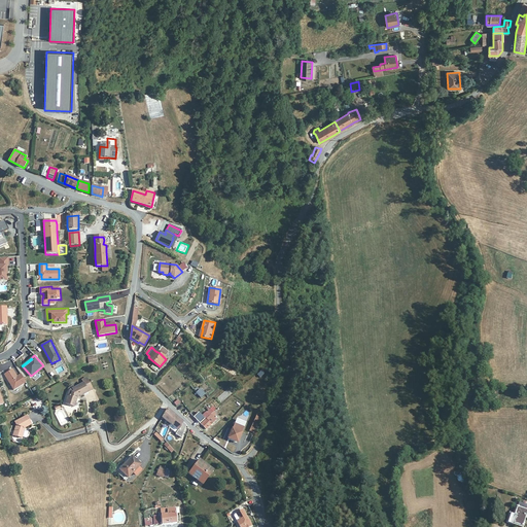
[(26,382),(21,374),(16,377),(12,369),(4,374),(13,389),(26,382)]
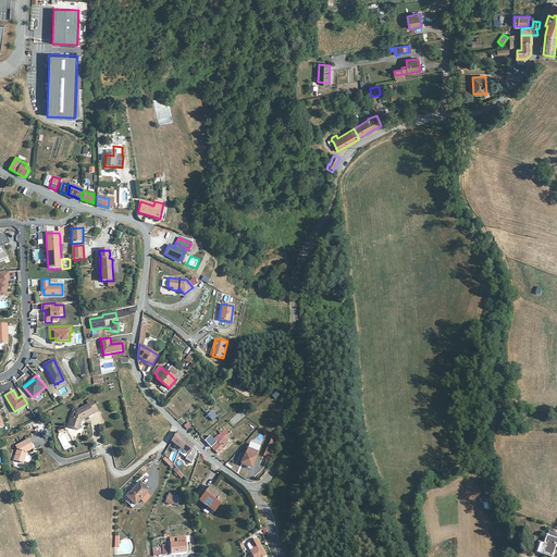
[(174,399),(186,413),(196,404),(189,396),(188,396),(184,392),(174,399)]
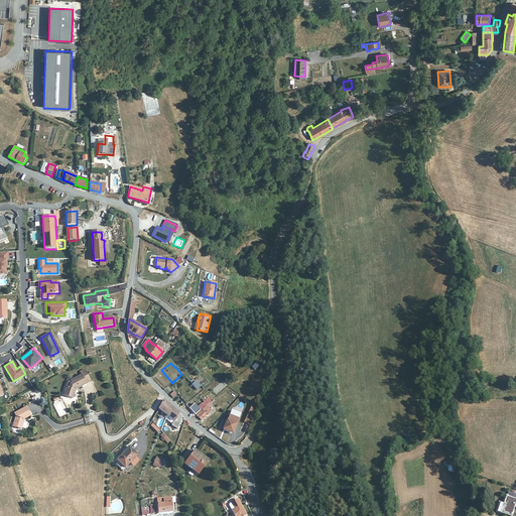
[(65,395),(73,398),(77,389),(79,387),(79,388),(87,384),(87,383),(91,381),(85,369),(80,372),(82,375),(71,381),(72,383),(71,384),(70,386),(67,386),(65,395)]
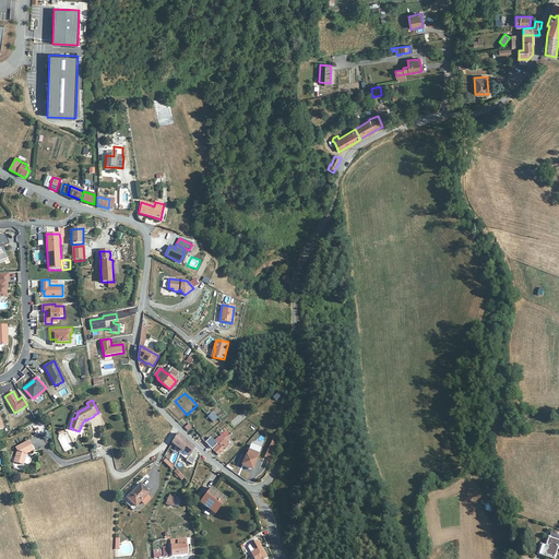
[(68,437),(72,435),(70,431),(58,439),(67,452),(74,447),(68,437)]
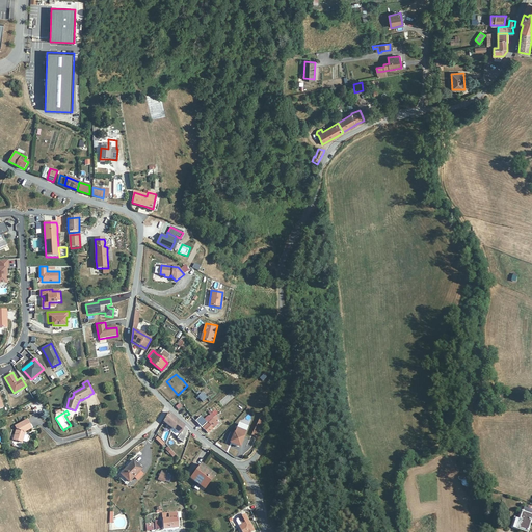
[(178,420),(169,413),(164,422),(173,428),(178,420)]
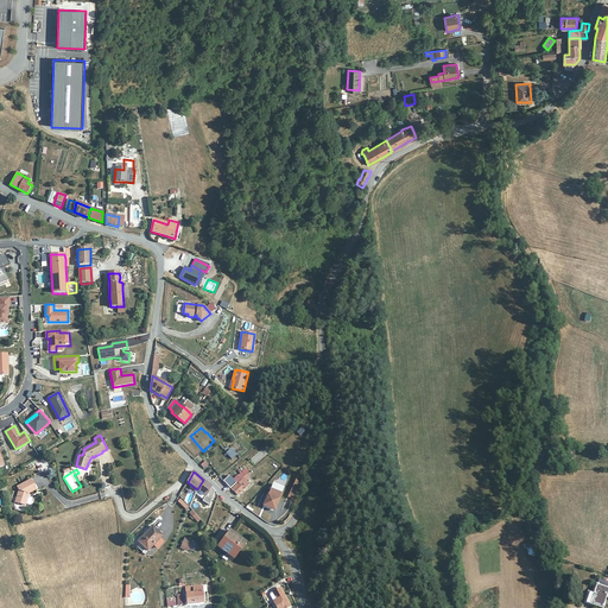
[(242,473),(227,486),(230,489),(245,475),(242,473)]
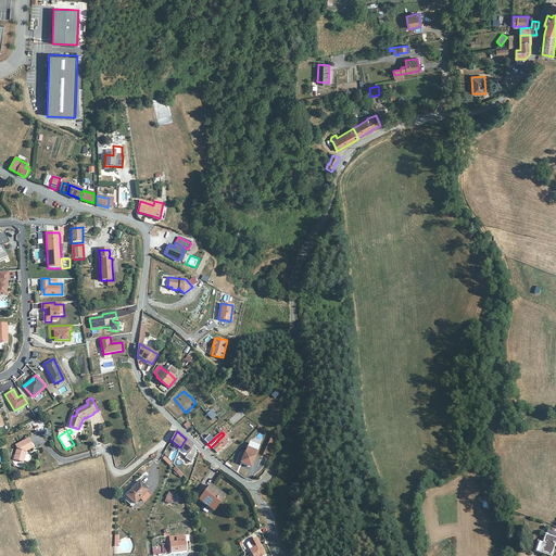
[(226,434),(225,436),(212,449),(217,453),(228,443),(225,440),(228,437),(226,434)]
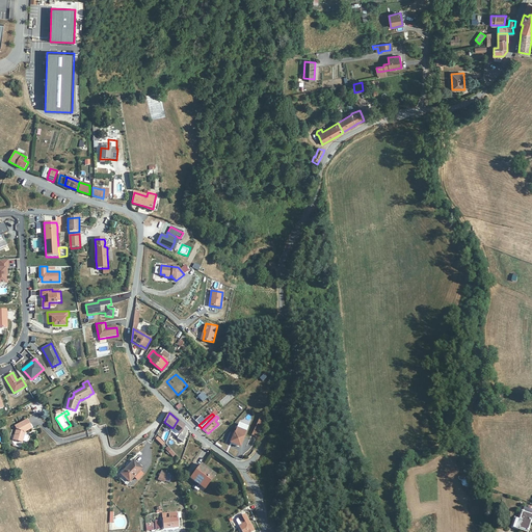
[(31,429),(27,420),(16,426),(17,429),(14,440),(23,442),(25,434),(24,434),(24,432),(31,429)]
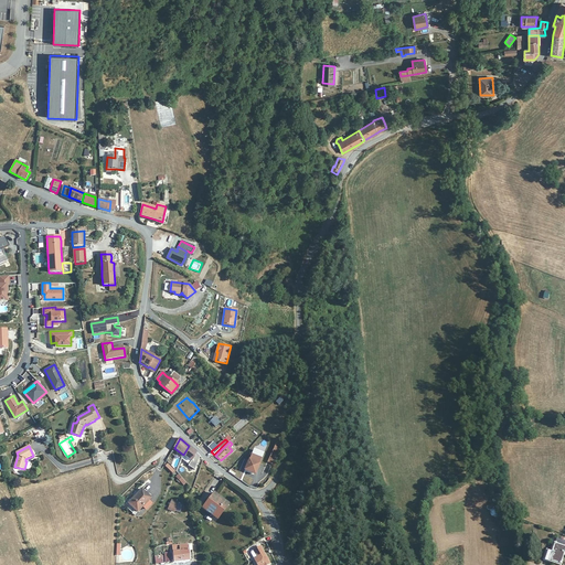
[(196,452),(189,446),(183,455),(190,460),(191,461),(196,452)]
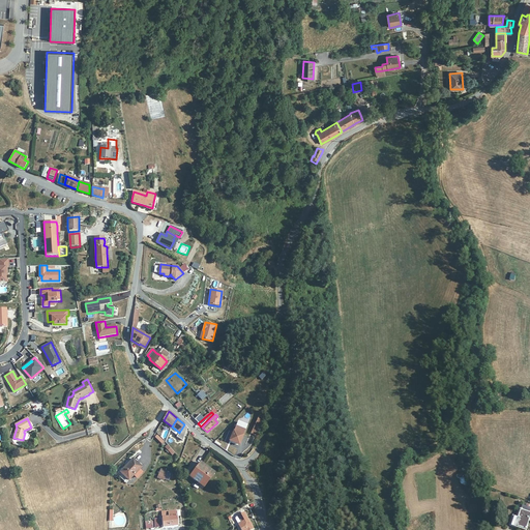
[(238,421),(236,427),(245,431),(247,425),(238,421)]
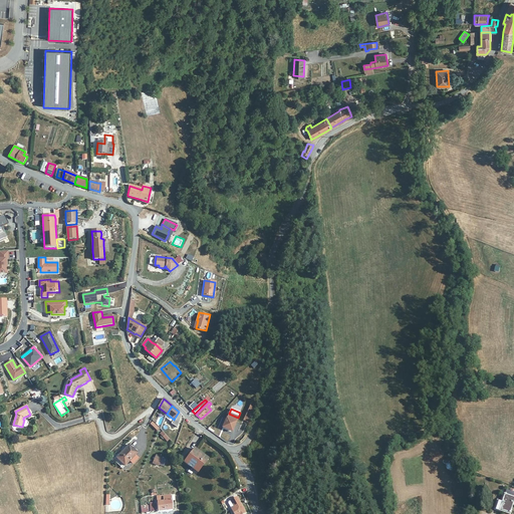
[(249,419),(254,411),(250,409),(245,417),(249,419)]
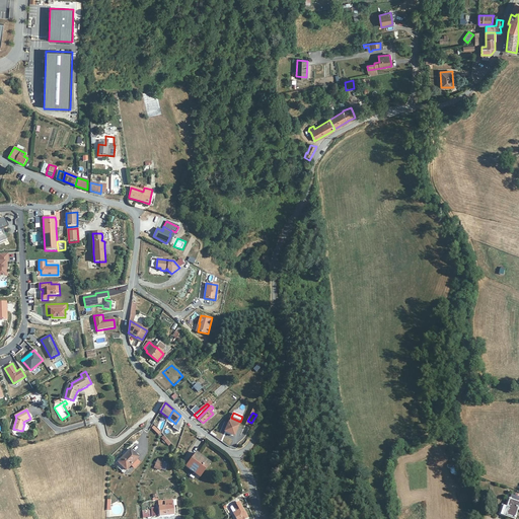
[(172,426),(174,423),(168,418),(166,420),(166,422),(172,426)]
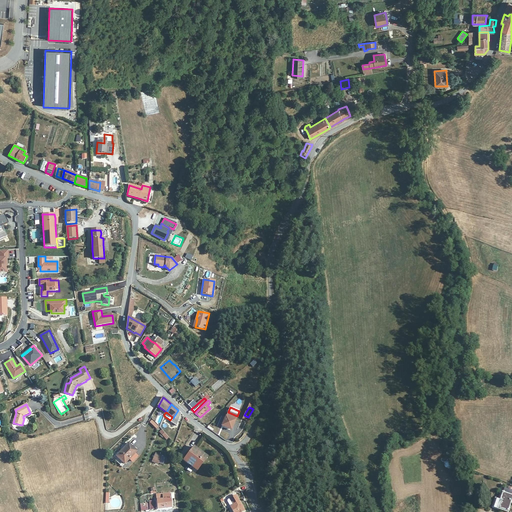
[(228,412),(222,426),(231,430),(237,416),(228,412)]
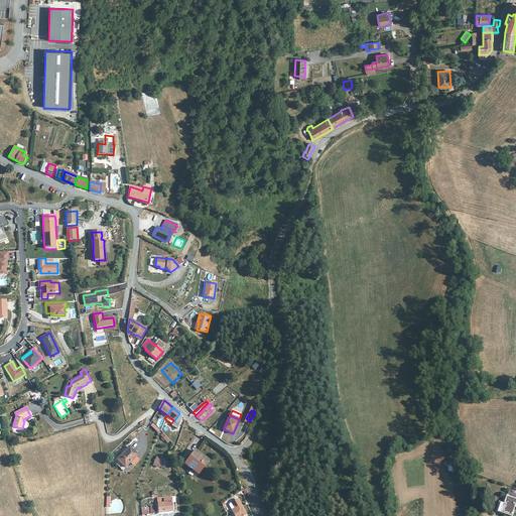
[(152,423),(149,427),(157,432),(160,429),(152,423)]
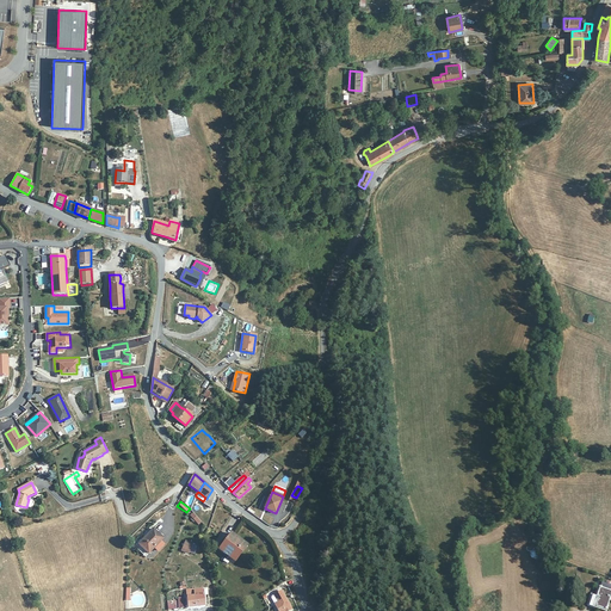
[(193,512),(190,516),(197,525),(202,523),(193,512)]
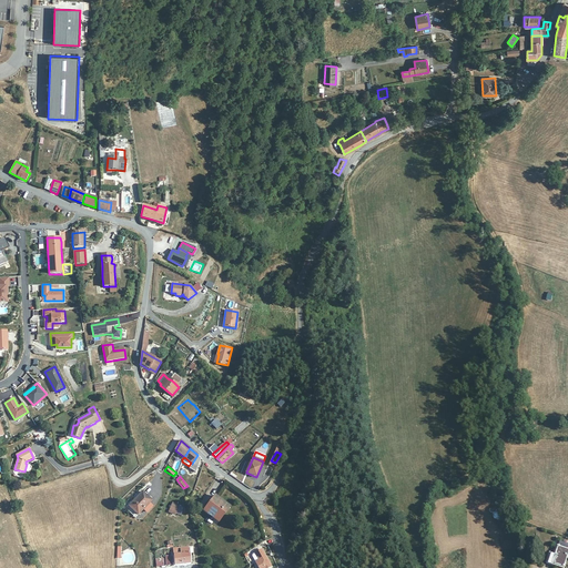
[(138,515),(152,501),(143,493),(130,507),(138,515)]
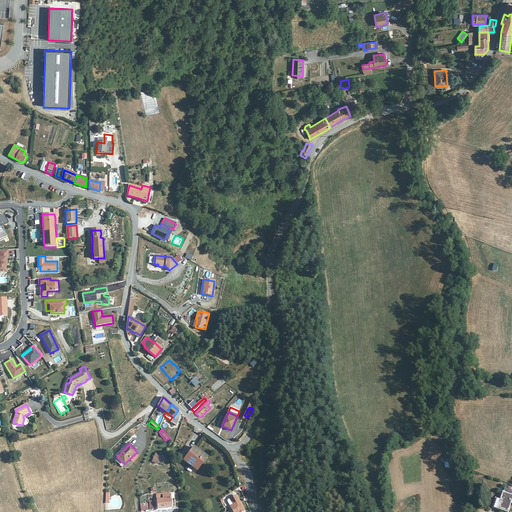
[(194,447),(186,456),(194,462),(193,464),(191,466),(197,471),(208,457),(194,447)]
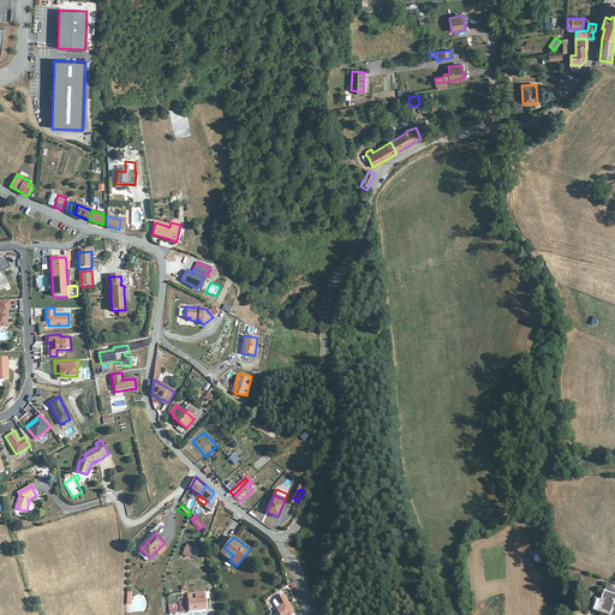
[(233,555),(224,548),(222,550),(232,557),(233,555)]
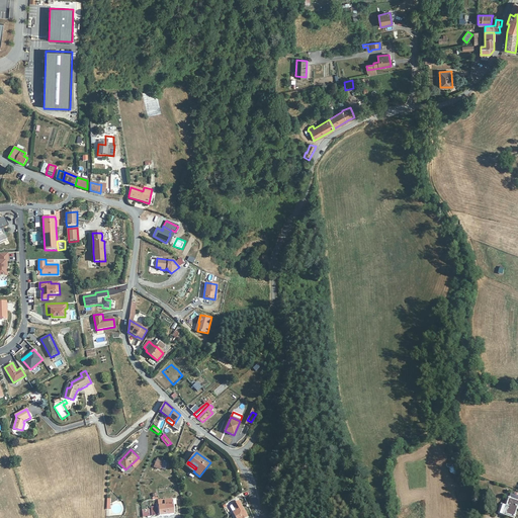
[(118,462),(115,464),(123,471),(125,469),(118,462)]
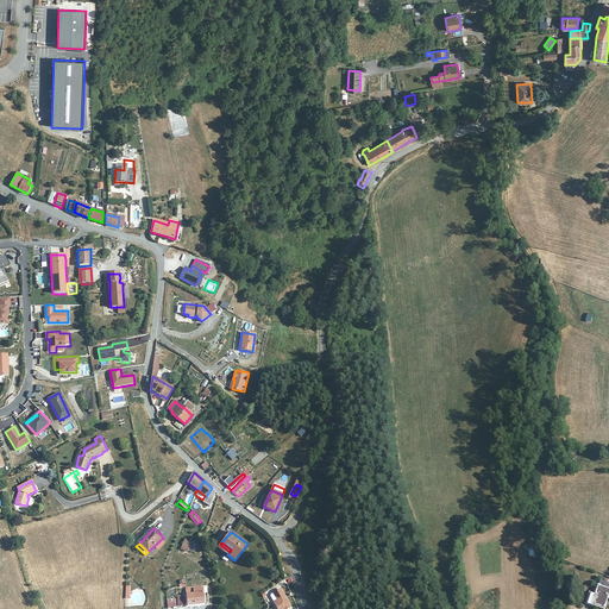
[(608,583),(601,581),(596,594),(590,592),(585,603),(592,606),(594,603),(606,607),(608,596),(608,583)]
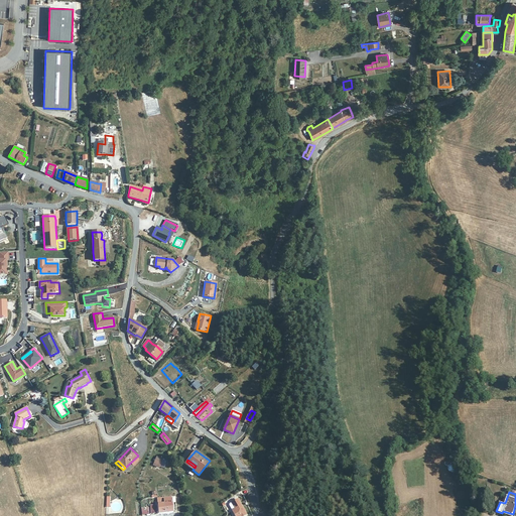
[(171,499),(164,499),(158,500),(159,513),(172,512),(172,507),(173,507),(173,502),(172,503),(171,499)]
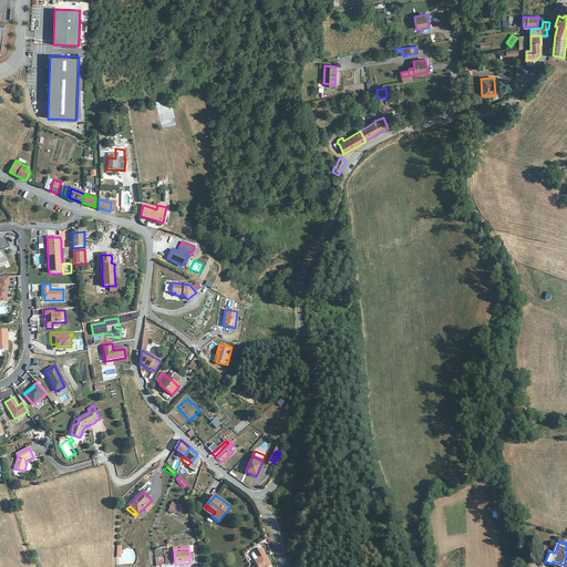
[(258,559),(255,560),(257,566),(266,566),(270,565),(261,548),(255,553),(258,559)]
